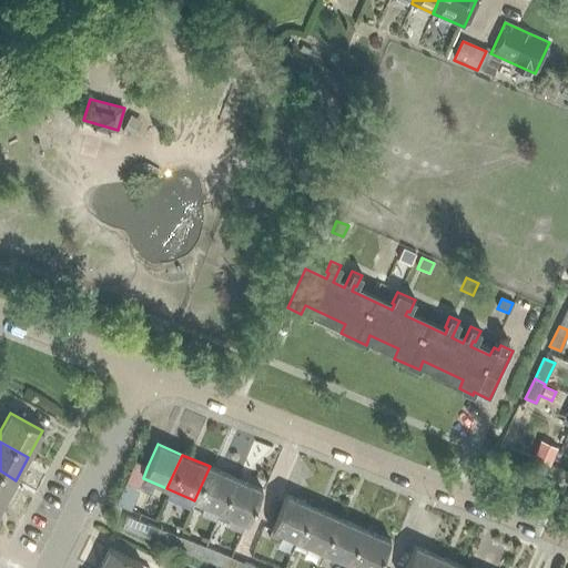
[(135,460),(125,483),(139,488),(143,478),(144,475),(148,466),(135,460)]
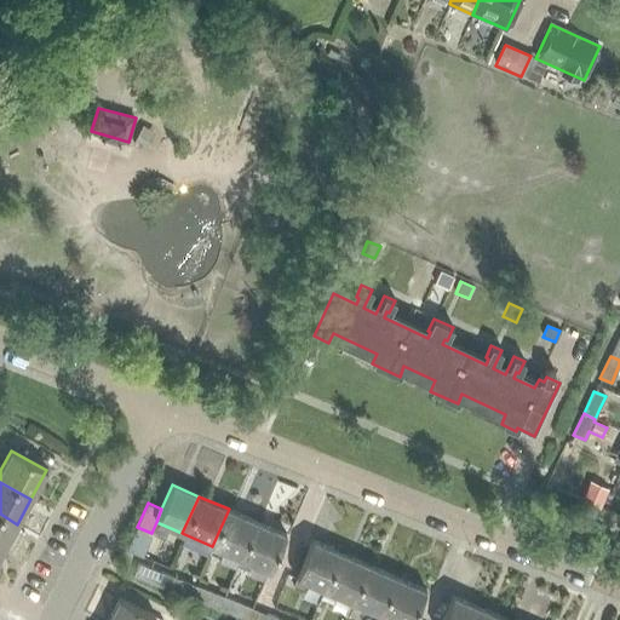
[(240,558),(241,558),(258,522),(229,509),(212,546),(207,556),(217,560),(220,550),(240,558)]
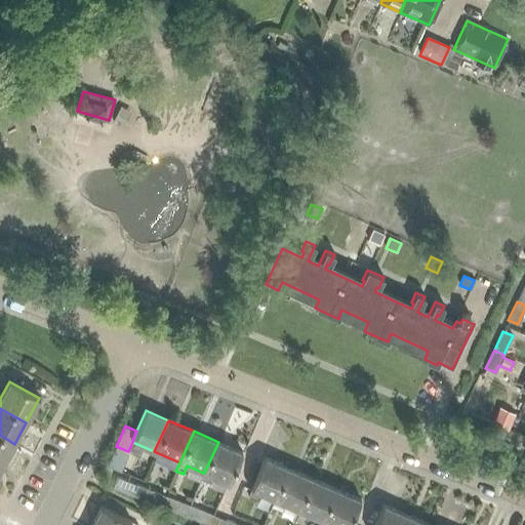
[(0,466),(1,468),(14,444),(0,435),(0,466)]
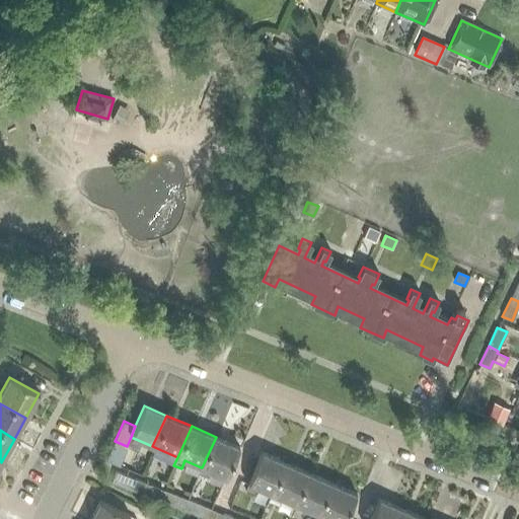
[(239,447),(216,437),(202,467),(201,467),(198,474),(208,478),(211,471),(225,478),(239,447)]
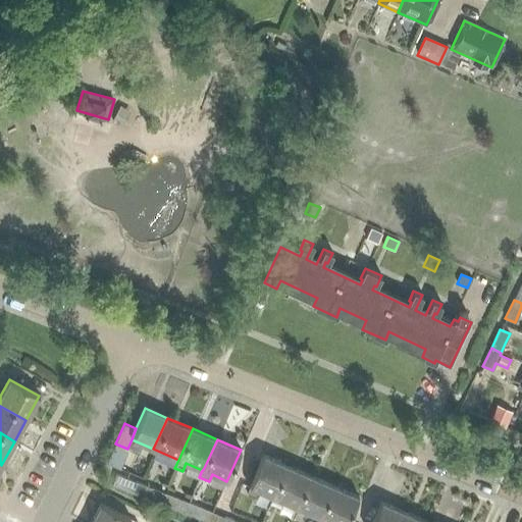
[(259,490),(273,497),(286,465),(263,455),(249,485),(250,486),(246,493),(256,498),(259,490)]
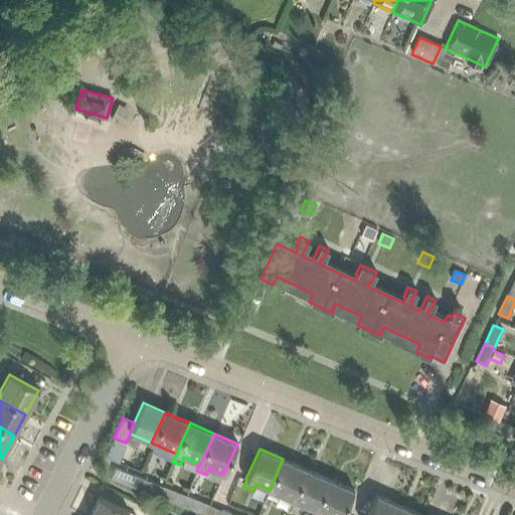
[(283,459),(270,490),(267,496),(276,500),(279,494),(293,500),(306,469),(283,459)]
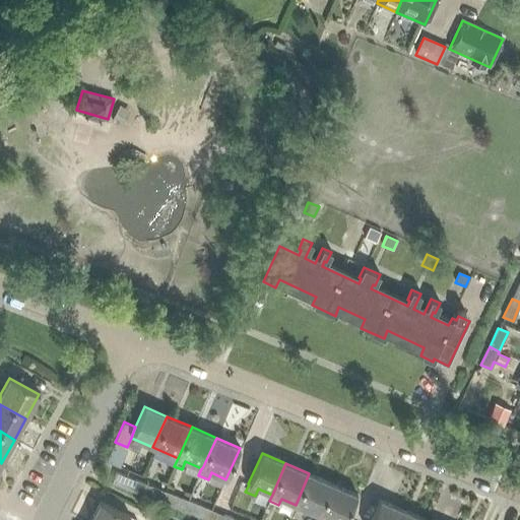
[(139,481),(116,472),(112,482),(135,492),(139,481)]
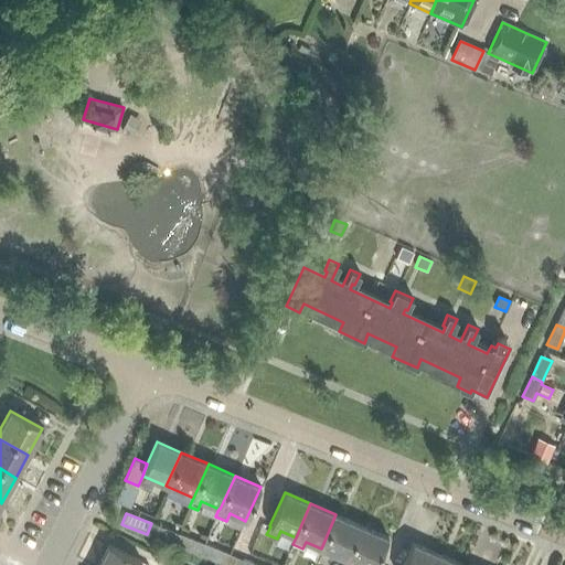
[(362,526),(336,514),(321,548),(347,560),(362,526)]
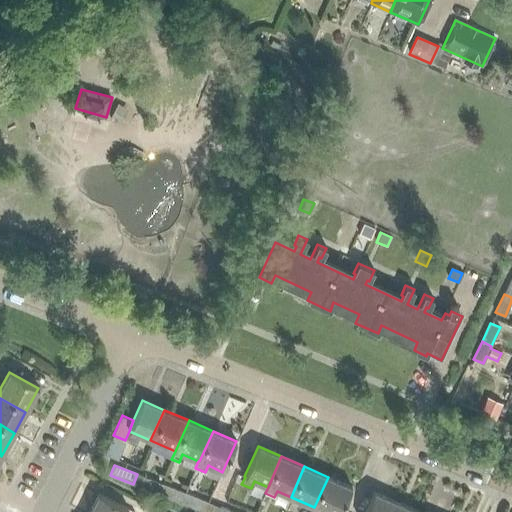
[(161,483),(137,474),(133,484),(157,494),(161,483)]
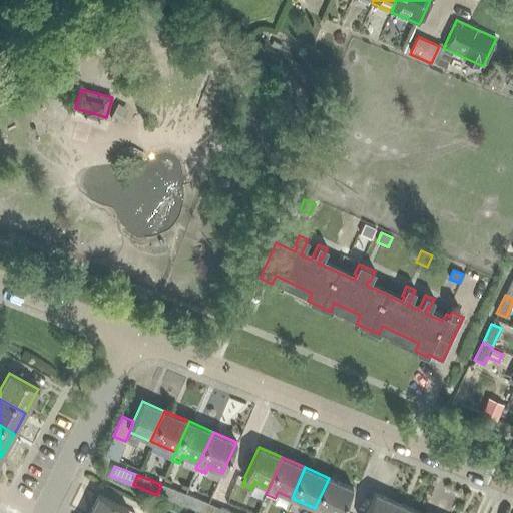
[(341,512),(352,488),(329,478),(315,508),(326,512),(341,512)]
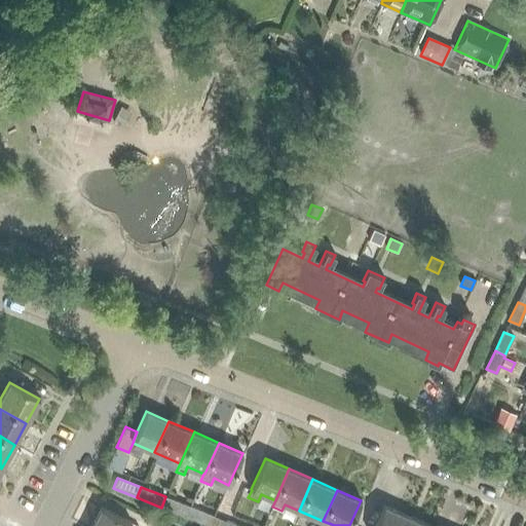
[(191,506),(165,496),(161,508),(187,517),(191,506)]
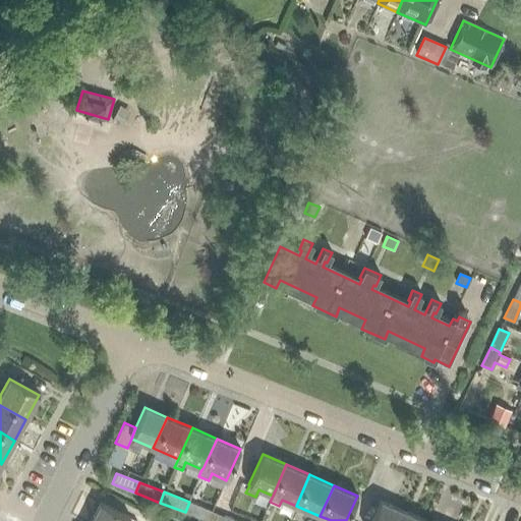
[(396,520),(401,510),(380,501),(370,520),(396,520)]
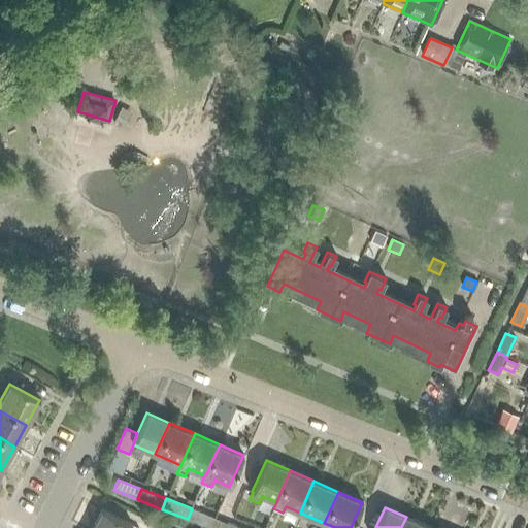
[(188,519),(201,525),(209,527),(210,527),(215,518),(192,508),(188,519)]
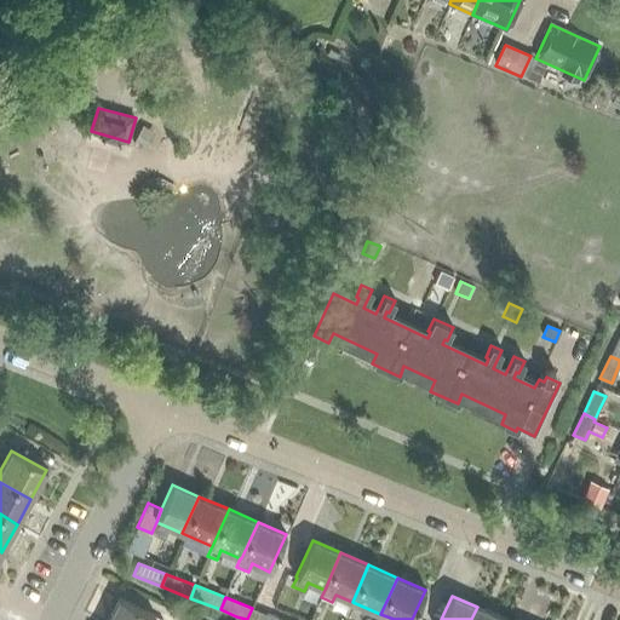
[(119,598),(107,619),(153,619),(155,616),(119,598)]
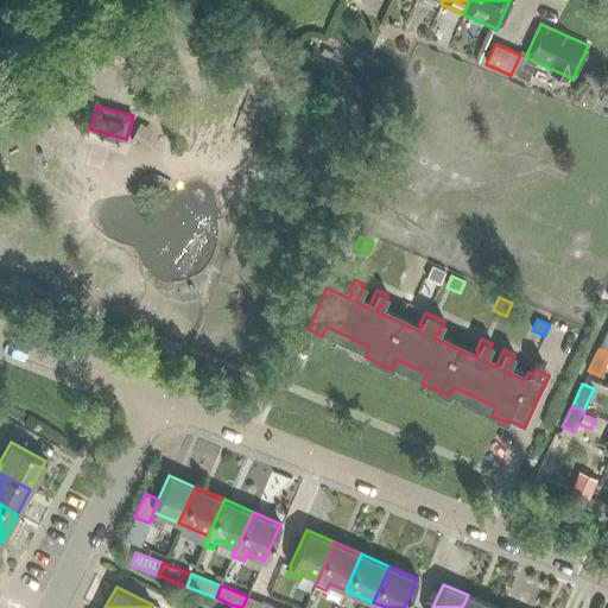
[(496,607),(498,607),(468,595),(462,607),(496,607)]
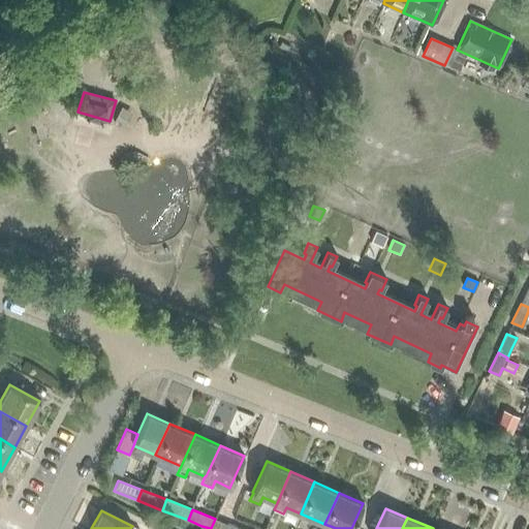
[(215,519),(211,528),(210,528),(201,526),(199,528),(236,528),(237,528),(215,519)]
